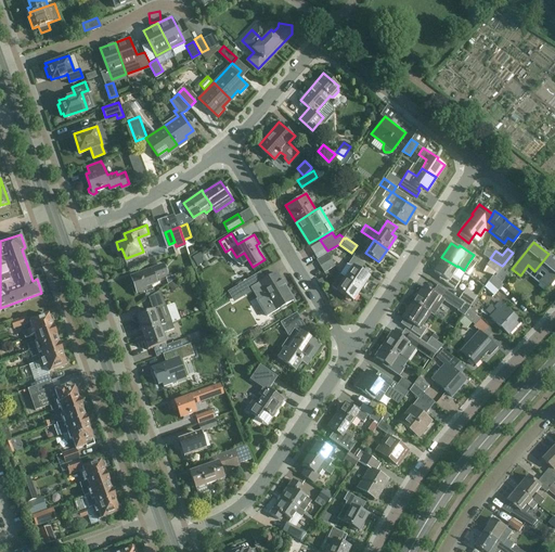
[(320,265),(331,257),(327,251),(315,258),(320,265)]
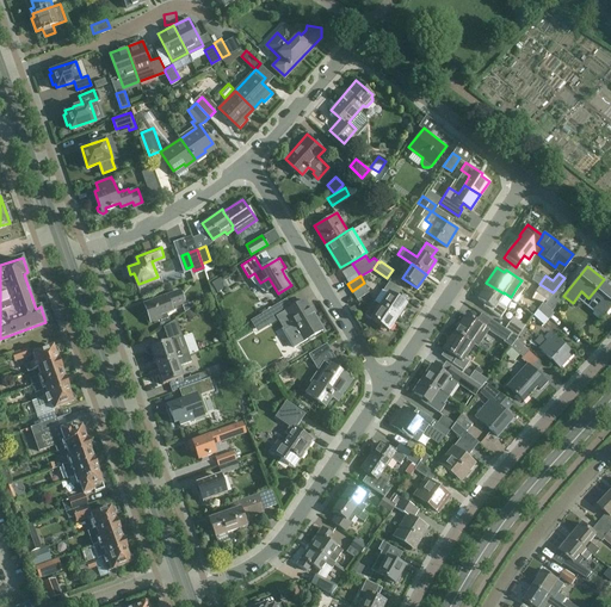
[(380,304),(397,316),(407,303),(396,296),(401,287),(389,279),(383,287),(389,291),(380,304)]
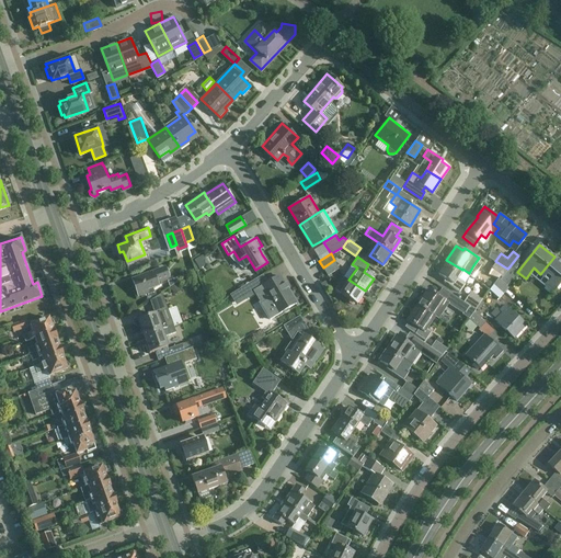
[(560,262),(554,257),(540,274),(548,281),(545,285),(552,292),(560,281),(560,262)]
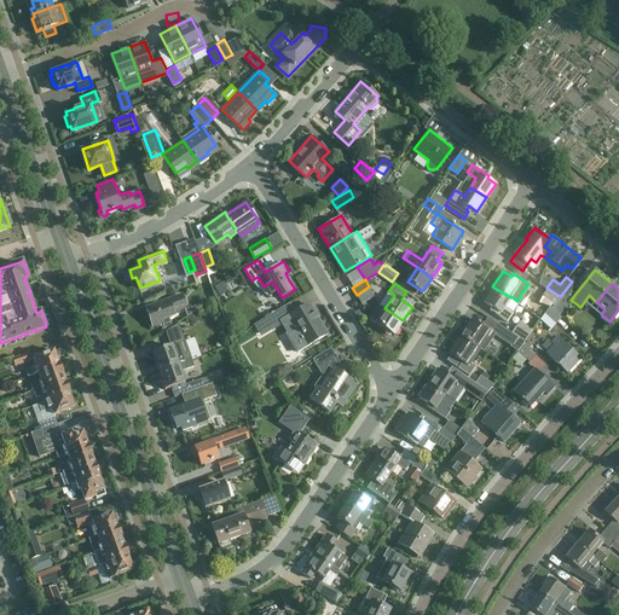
[(533,285),(528,294),(537,299),(542,289),(533,285)]
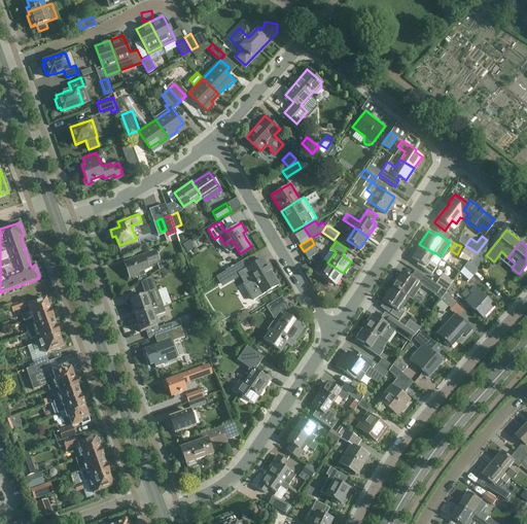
[(314,244),(304,251),(308,257),(318,250),(314,244)]
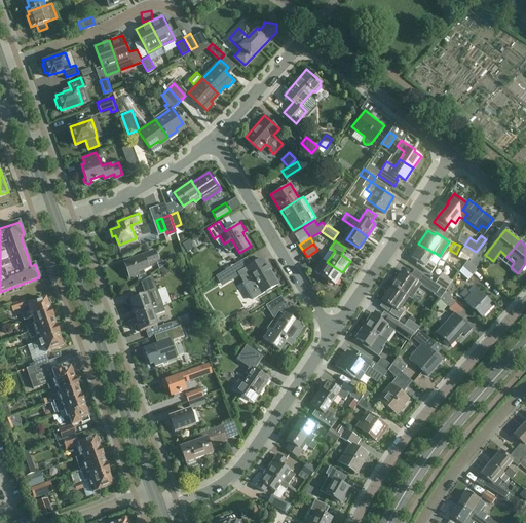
[(428,260),(434,253),(418,244),(411,255),(417,260),(416,262),(430,272),(436,264),(428,260)]
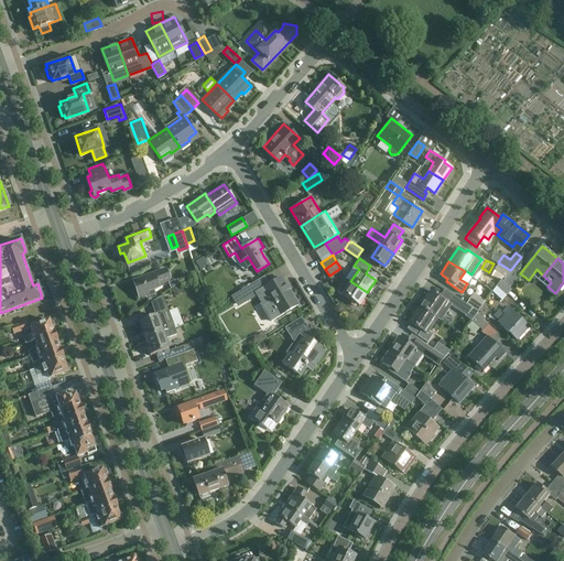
[(500,278),(502,280),(510,270),(498,262),(494,268),(503,274),(500,278)]
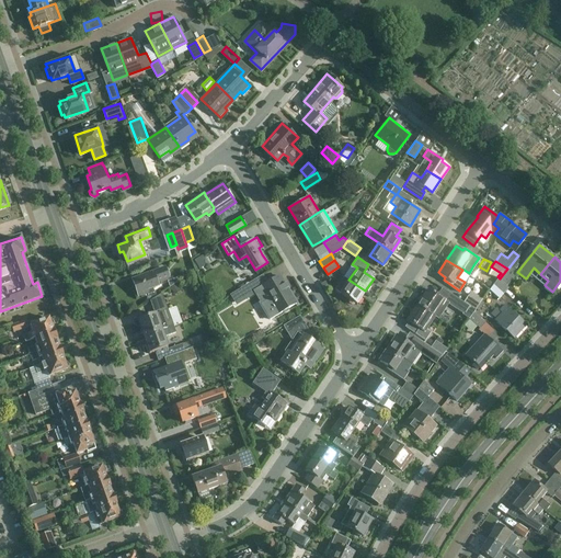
[(165,266),(153,271),(133,279),(138,294),(148,291),(148,288),(158,284),(157,282),(170,277),(165,266)]
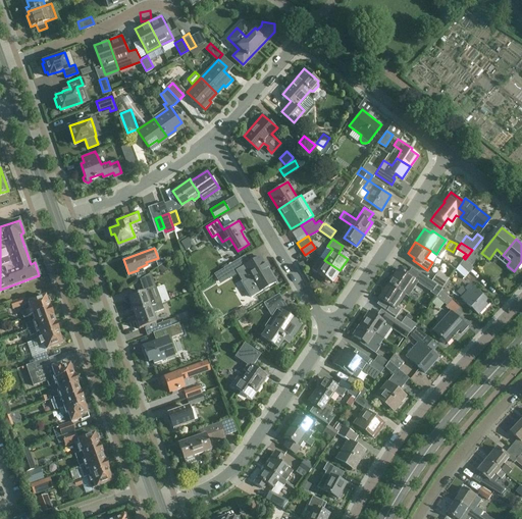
[(474,248),(472,250),(465,259),(471,265),(481,253),(474,248)]
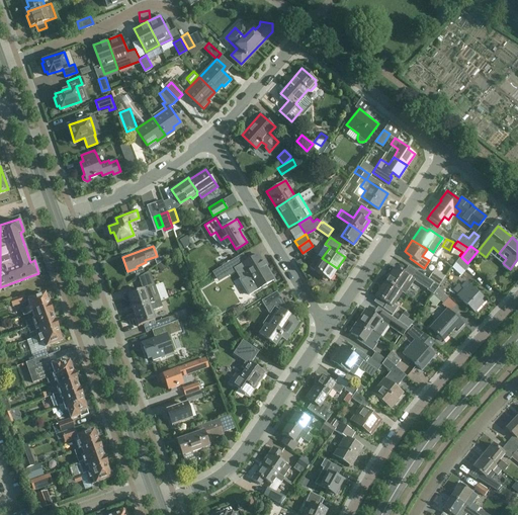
[(248,273),(240,278),(249,292),(273,278),(258,253),(242,263),(248,273)]
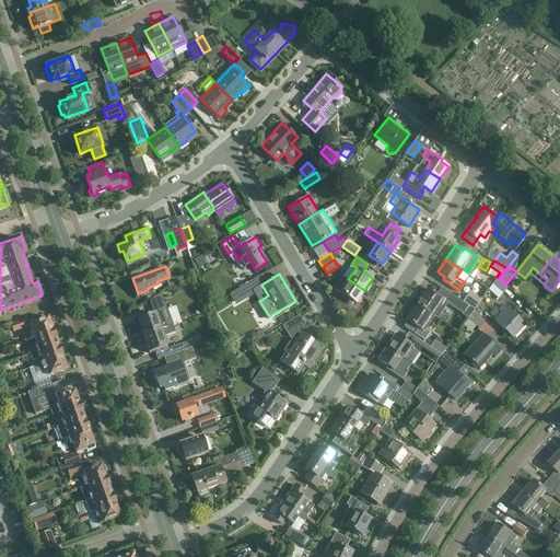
[(176,275),(166,278),(170,285),(177,279),(176,275)]
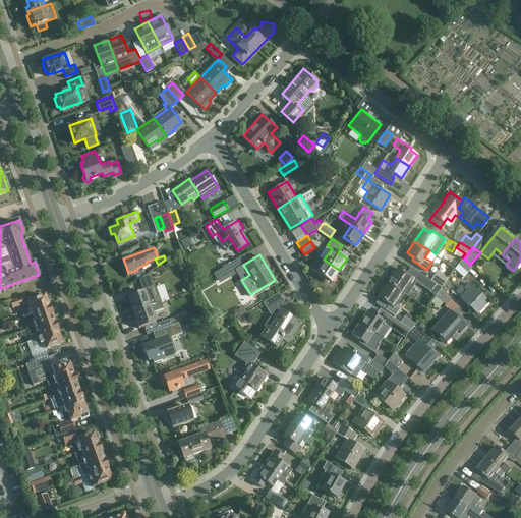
[(339,270),(324,260),(319,256),(311,268),(325,277),(324,278),(329,281),(330,280),(332,281),(339,270)]
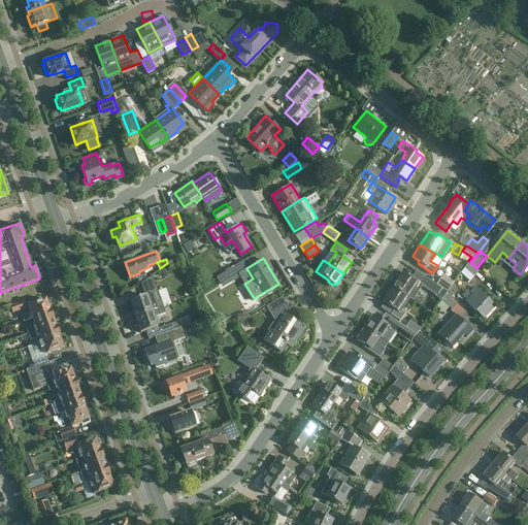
[(470,262),(468,260),(461,270),(469,280),(479,269),(476,268),(470,262)]
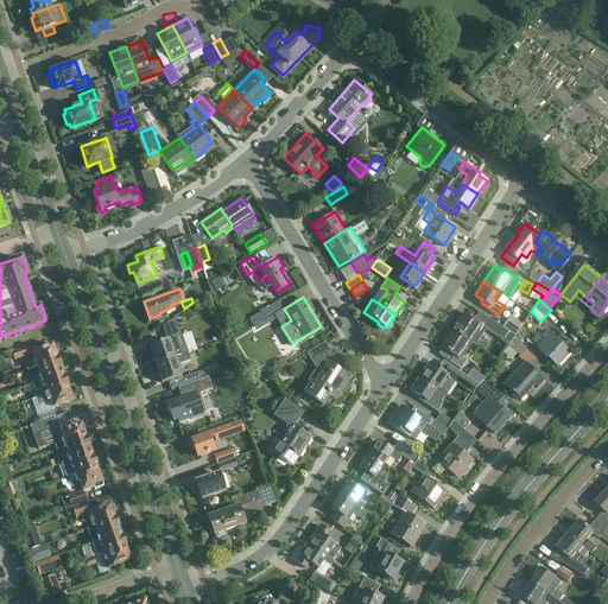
[(254,324),(278,309),(274,302),(249,316),(254,324)]
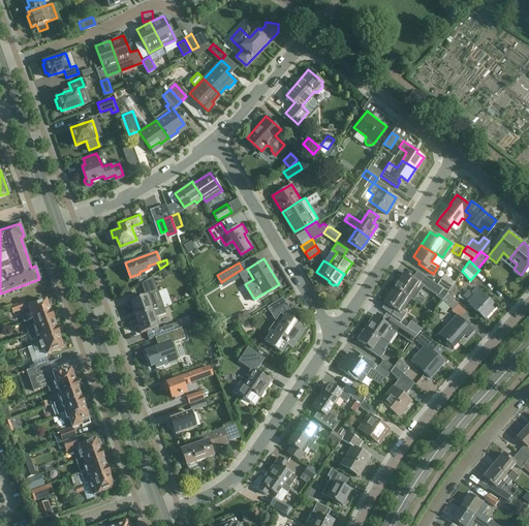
[(170,272),(166,266),(160,270),(164,276),(170,272)]
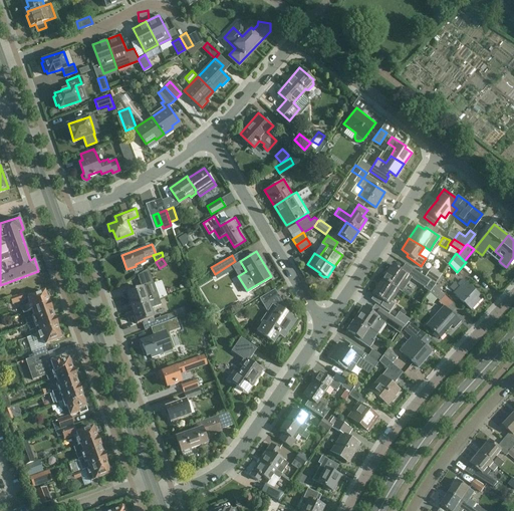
[(341,259),(324,281),(330,285),(347,264),(341,259)]
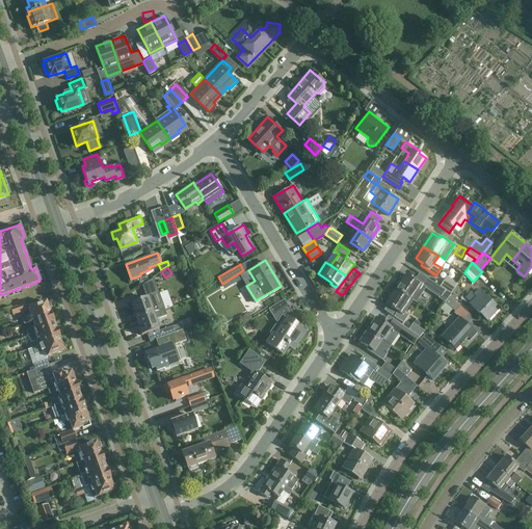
[(451,292),(440,285),(419,271),(415,279),(406,273),(396,288),(411,298),(416,300),(425,286),(439,295),(439,296),(445,300),(449,294),(451,292)]
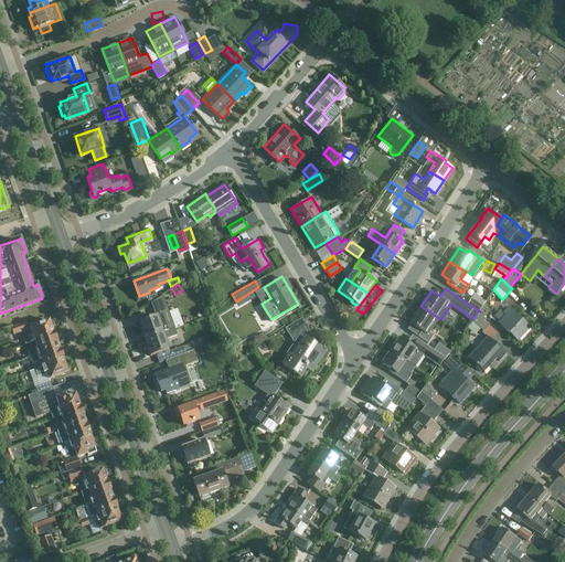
[(145,337),(174,326),(183,322),(177,307),(169,310),(162,294),(151,301),(156,314),(138,320),(145,337)]
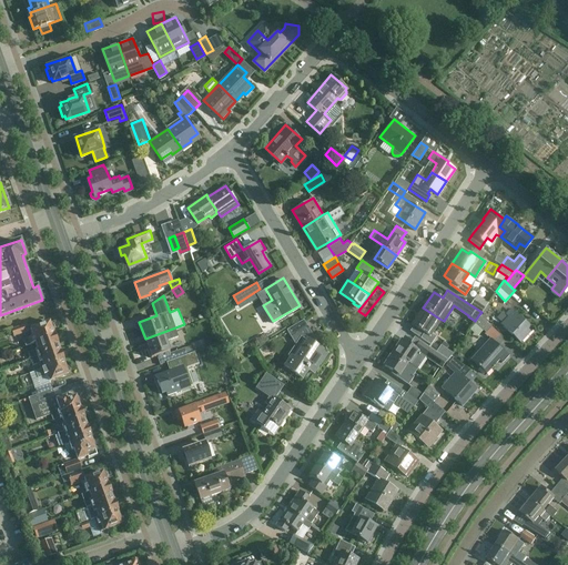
[(469,304),(482,312),(486,305),(474,296),(469,304)]
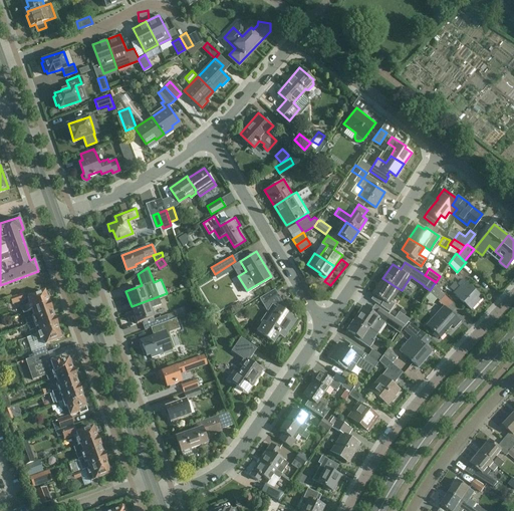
[(398,288),(382,278),(373,292),(374,293),(370,297),(390,310),(395,302),(390,299),(398,288)]
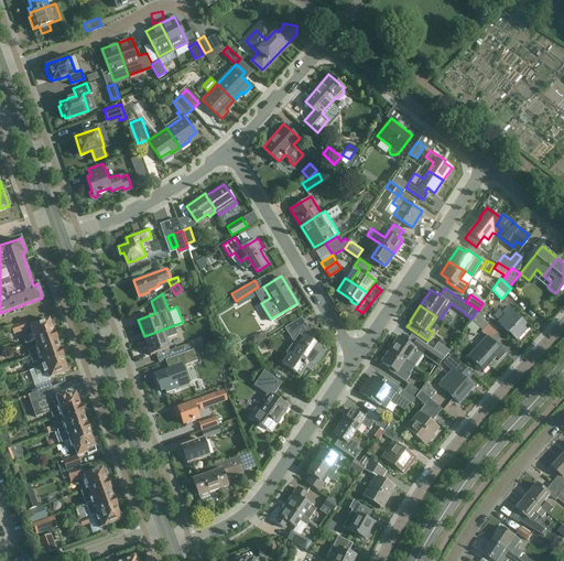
[(528,325),(509,309),(506,305),(501,310),(505,313),(498,321),(517,338),(528,325)]
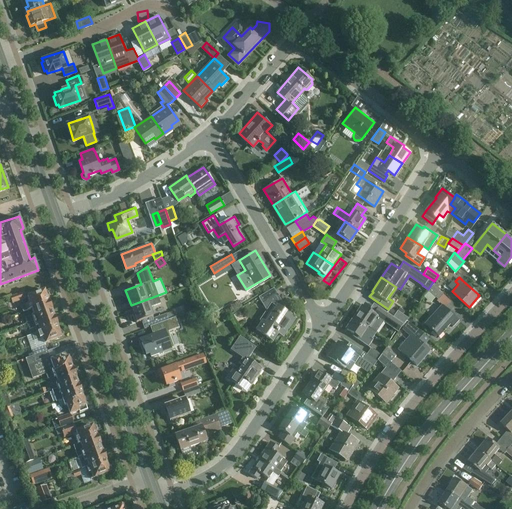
[(412,293),(416,285),(411,282),(407,290),(412,293)]
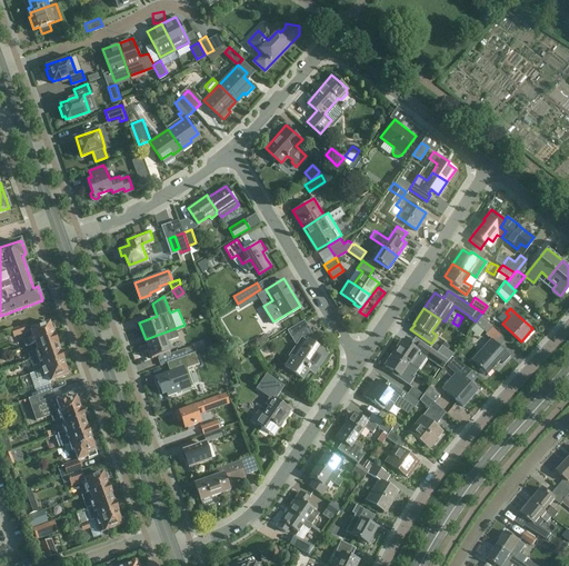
[(480,315),(476,321),(487,331),(486,333),(491,338),(471,359),(487,373),(500,358),(503,361),(509,355),(495,341),(501,334),(480,315)]
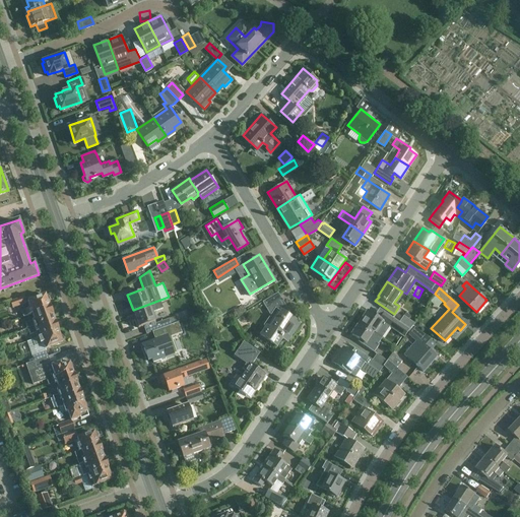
[(300,321),(287,314),(289,311),(277,291),(262,300),(266,307),(270,313),(263,323),(265,324),(259,334),(277,345),(282,337),(287,339),(300,321)]
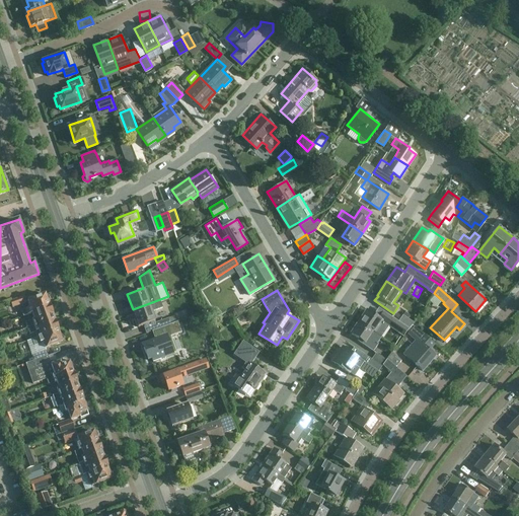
[(33,310),(51,305),(49,300),(50,297),(48,294),(46,293),(46,292),(28,298),(30,304),(21,308),(23,313),(33,310)]
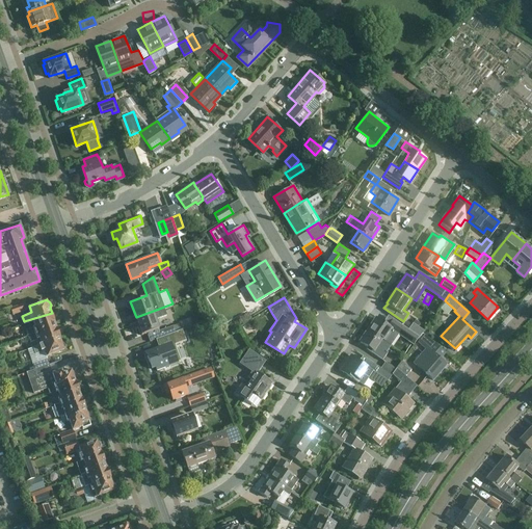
[(12,313),(27,308),(25,301),(10,307),(12,313)]
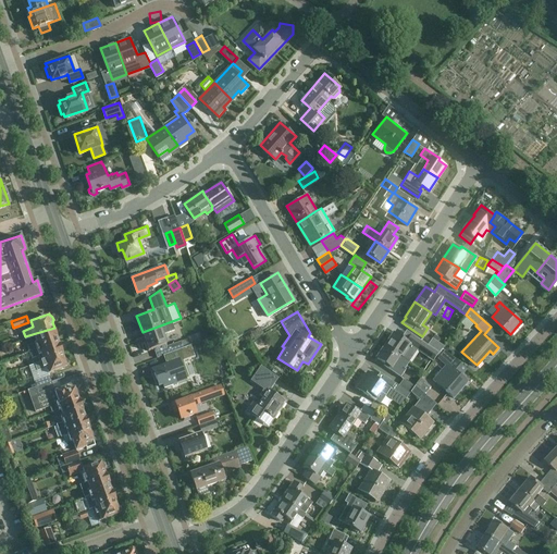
[(172,321),(143,332),(148,348),(166,342),(162,332),(174,328),(172,321)]
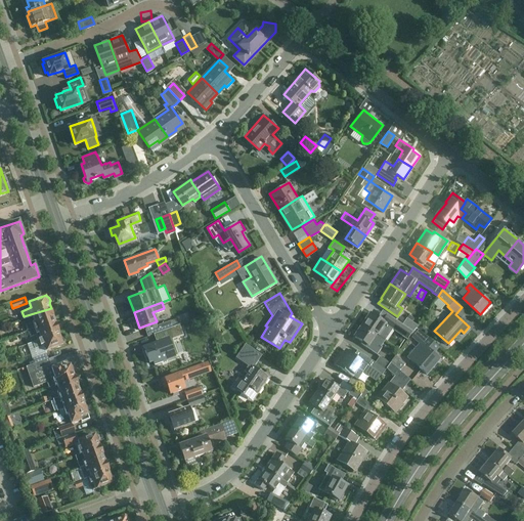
[(51,308),(34,313),(36,320),(26,323),(28,329),(55,319),(51,308)]
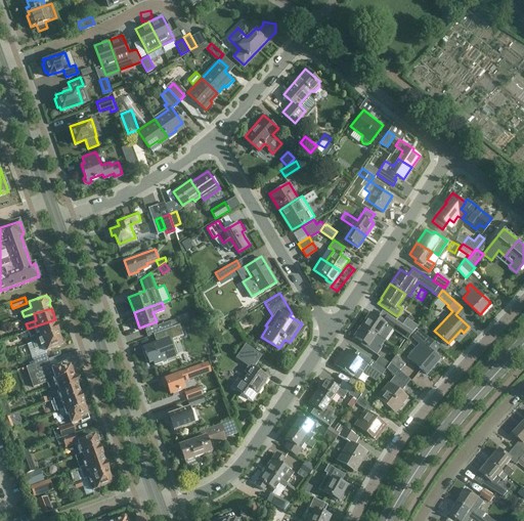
[(370,313),(363,324),(377,334),(382,326),(389,332),(393,324),(380,315),(378,317),(370,313)]
